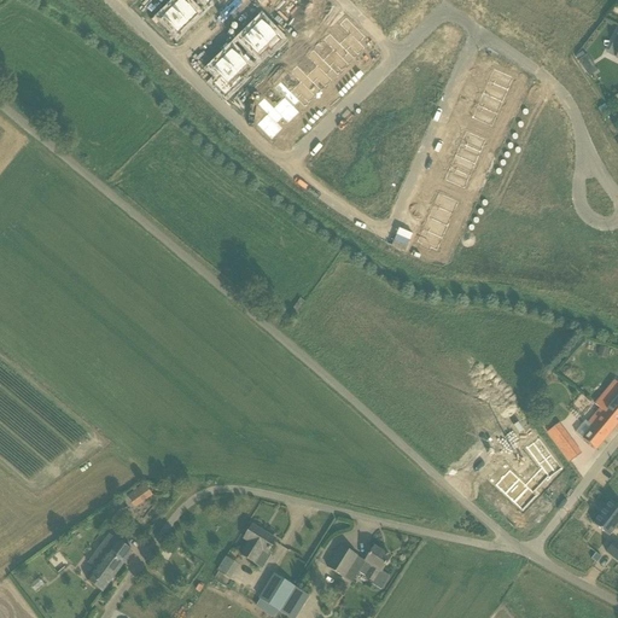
[(173,0),(167,7),(186,28),(196,18),(186,9),(192,3),(188,0),(173,0)]
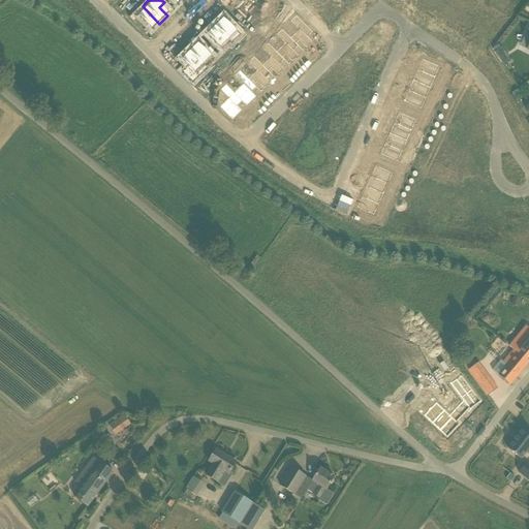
[(254,0),(242,0),(241,1),(254,16),(262,7),(254,0)]
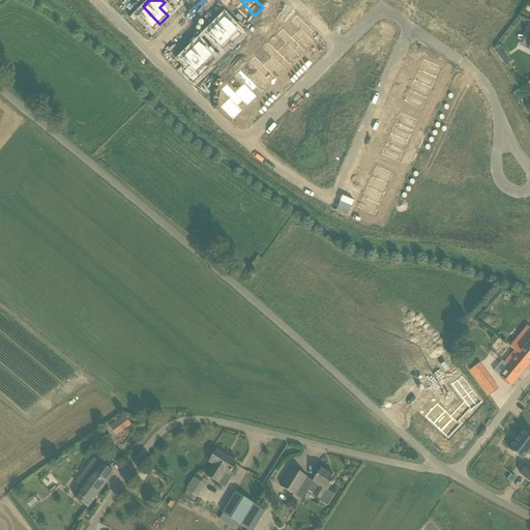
[(332,0),(328,5),(337,15),(351,0),(332,0)]
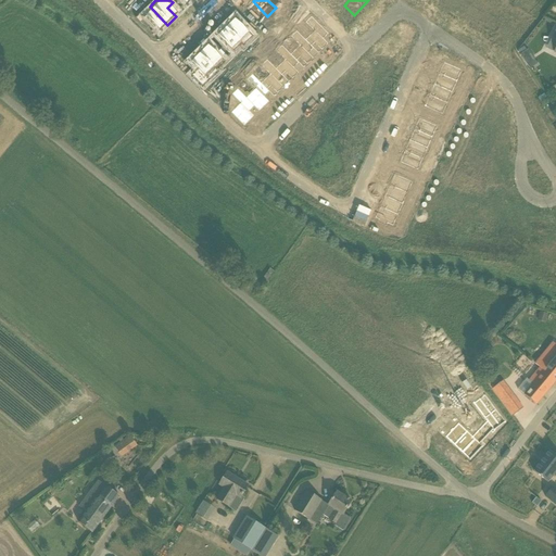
[(440,0),(434,8),(446,15),(456,0),(440,0)]
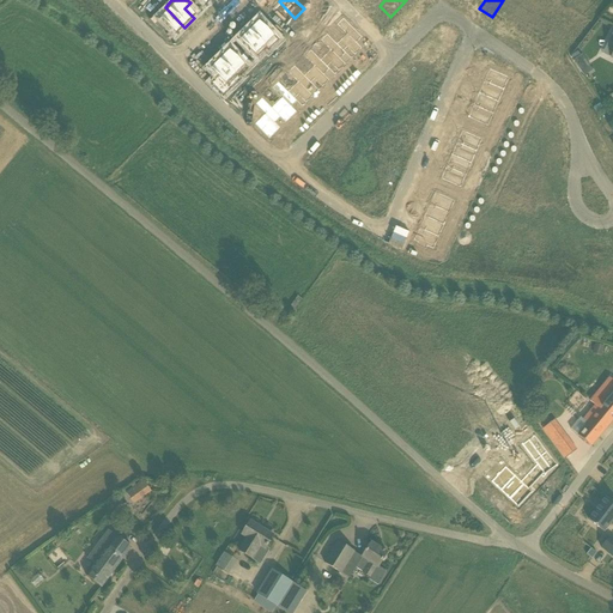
[(285,28),(295,18),(279,1),(269,12),(285,28)]
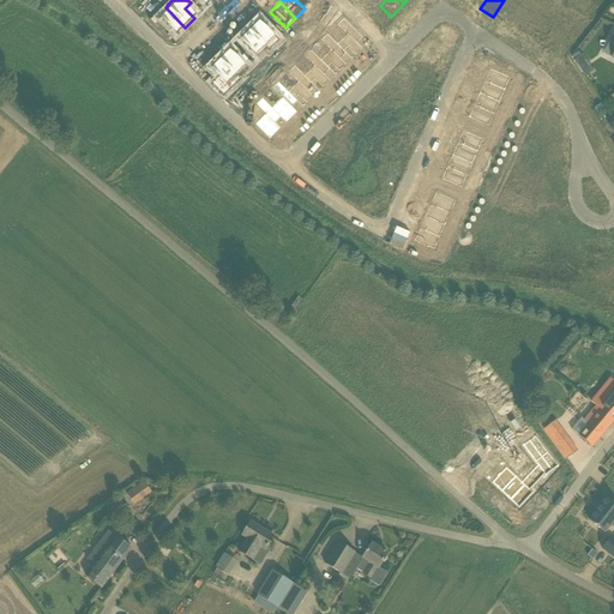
[(166,7),(149,24),(161,35),(167,29),(175,37),(185,28),(166,7)]
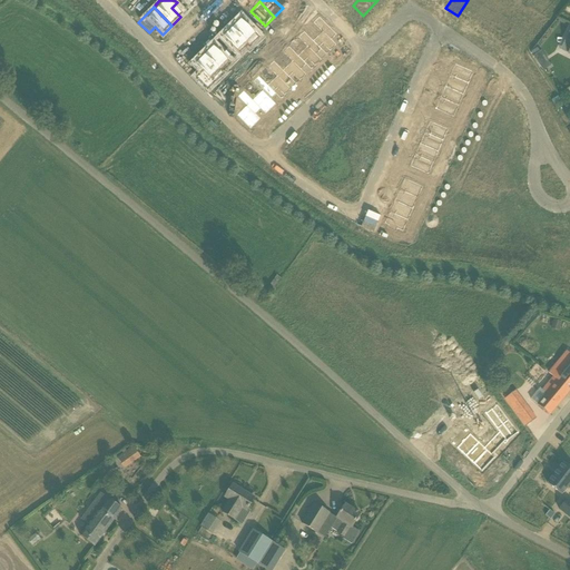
[(306,32),(305,33),(327,56),(338,46),(333,40),(338,35),(320,16),(312,23),(321,32),(313,39),(306,32)]
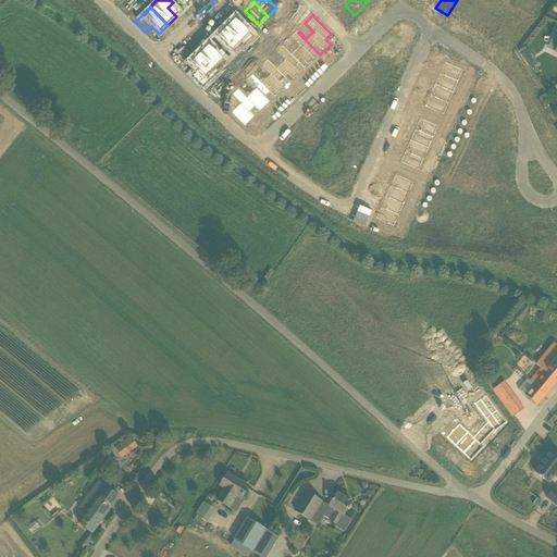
[(236,21),(227,31),(245,48),(254,39),(259,35),(249,25),(245,29),(236,21)]
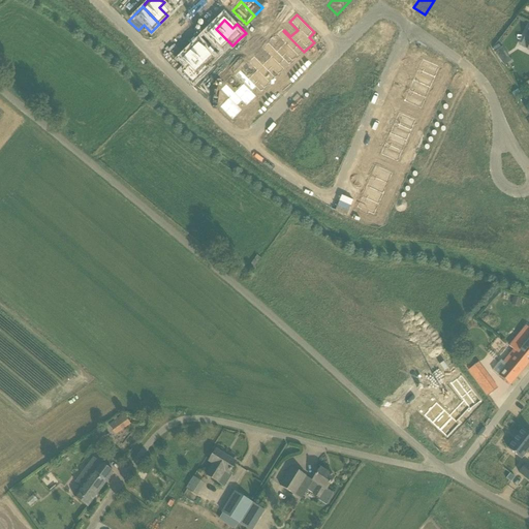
[(216,29),(207,37),(215,45),(222,52),(230,44),(232,47),(232,45),(216,29)]
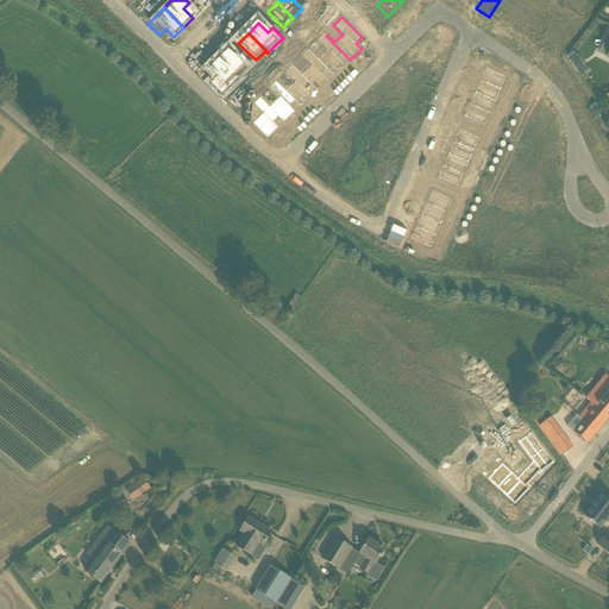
[(349,61),(350,60),(326,36),(319,43),(326,50),(319,58),(312,51),(311,51),(333,76),(345,64),(340,58),(343,56),(349,61)]
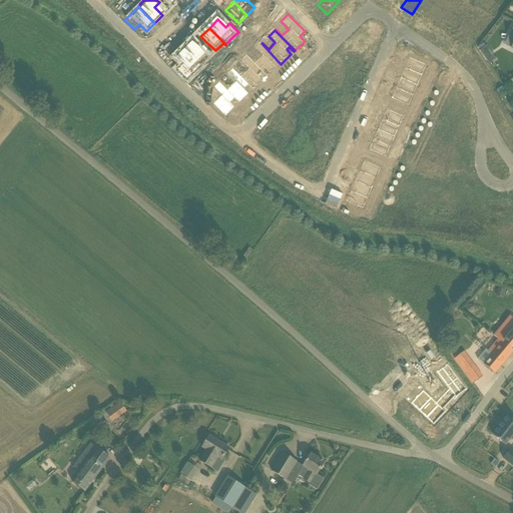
[(280,65),(281,64),(262,43),(255,49),(262,55),(254,62),(248,56),(247,57),(268,77),(278,67),(273,63),(276,60),(280,65)]
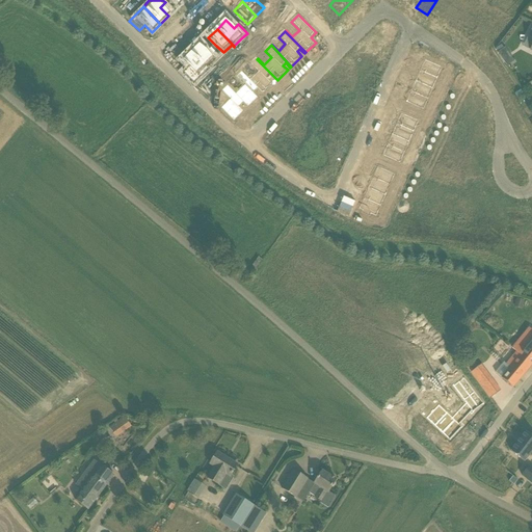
[(205,68),(213,59),(208,54),(200,46),(191,54),(205,69),(205,68)]
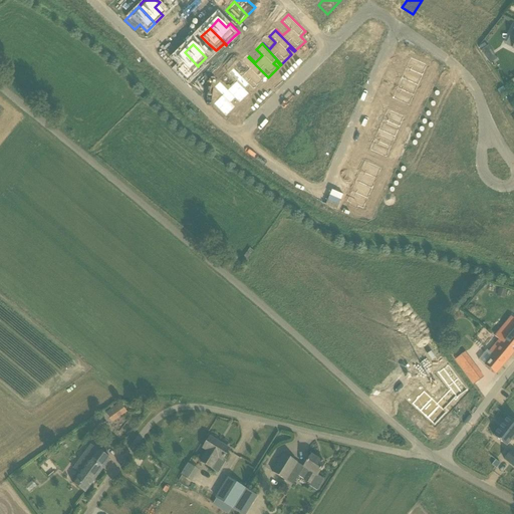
[(185,52),(176,60),(183,68),(178,73),(187,83),(193,77),(201,69),(198,65),(198,66),(185,52)]
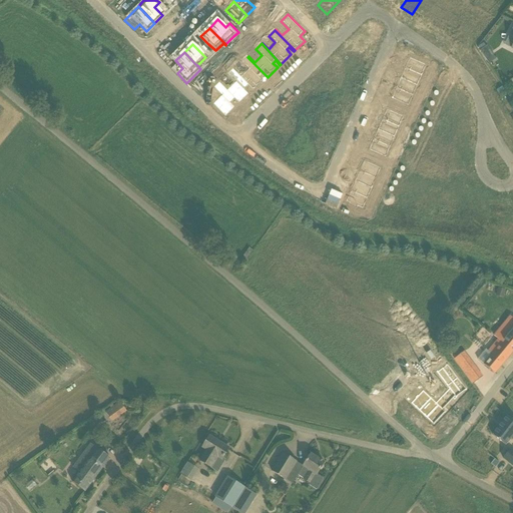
[(409,56),(404,67),(423,76),(428,64),(427,64),(422,62),(409,56)]
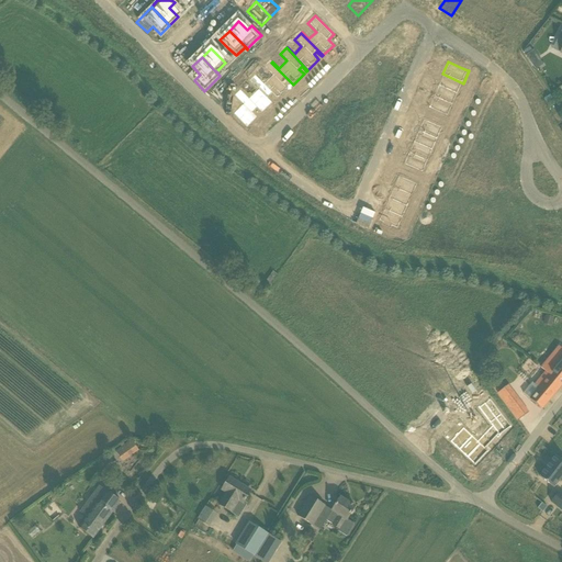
[(257,76),(257,77),(278,99),(289,89),(284,83),(287,80),(292,86),(293,85),(271,63),(265,69),(271,76),(263,82),(257,76)]
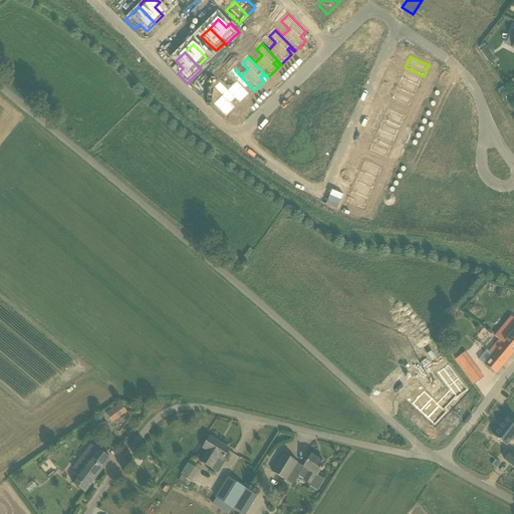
[(424,76),(405,67),(401,78),(419,86),(424,76)]
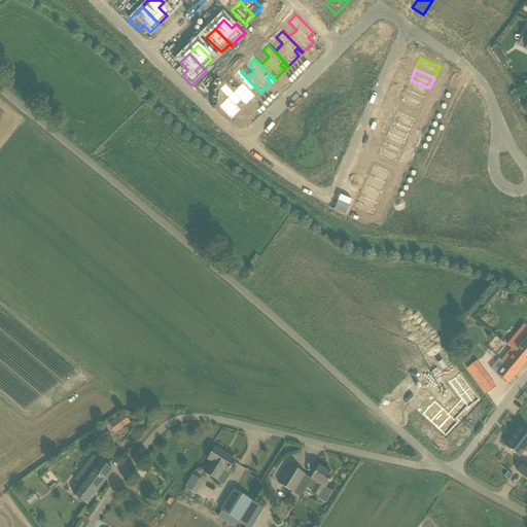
[(259,94),(260,93),(241,72),(234,78),(240,84),(234,92),(225,83),(224,83),(246,107),(256,97),(252,92),(255,90),(259,94)]
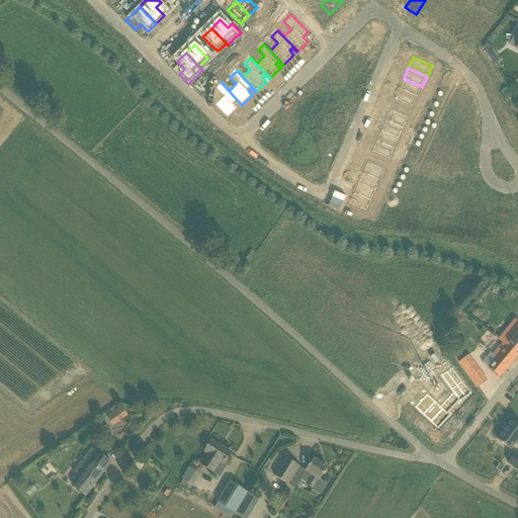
[(422,87),(404,79),(399,89),(418,97),(422,87)]
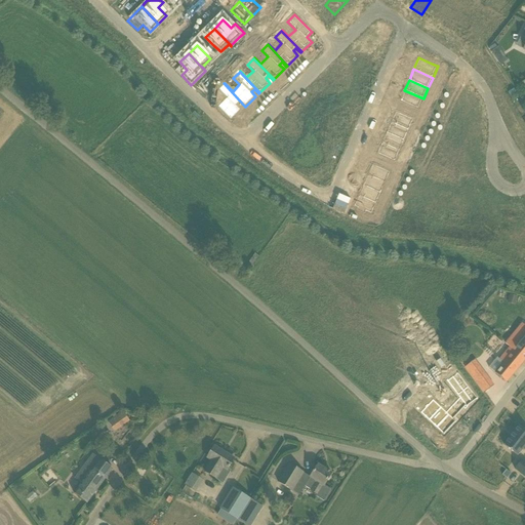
[(245,108),(245,107),(224,83),(217,89),(226,98),(216,107),(231,121),(242,110),(237,106),(240,103),(245,108)]
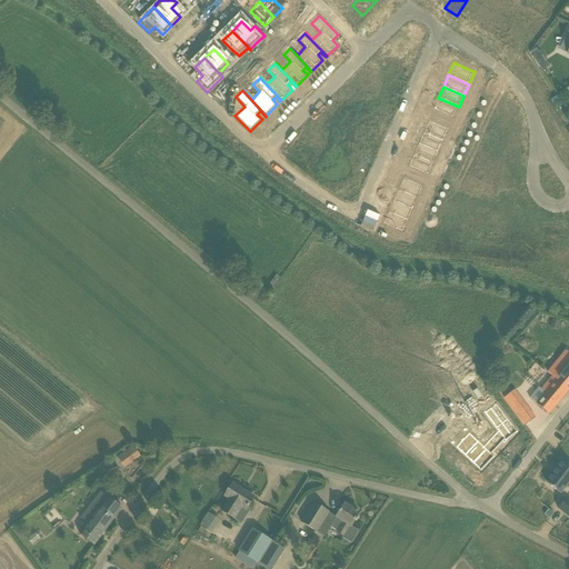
[(561,103),(557,97),(550,100),(555,108),(561,103)]
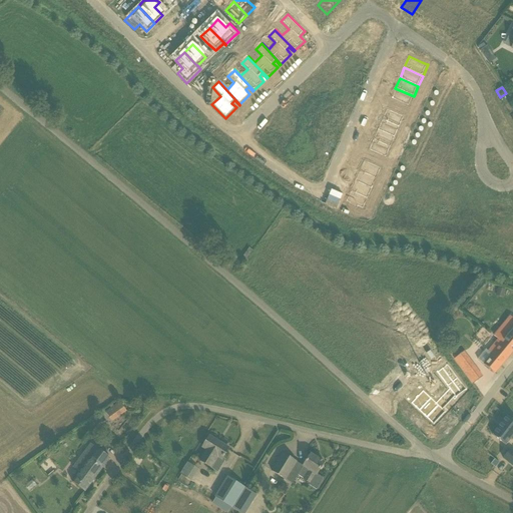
[(414,96),(395,88),(390,99),(403,105),(408,107),(409,107),(414,96)]
